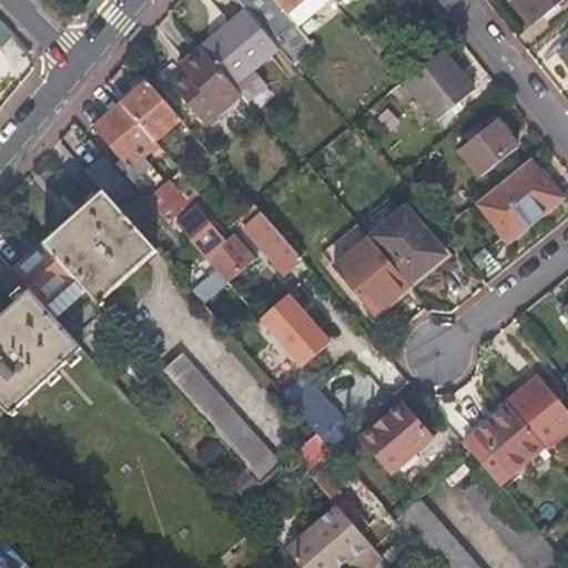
[(277,48),(291,63),(313,43),(297,27),(274,0),(236,0),(245,9),(277,48)]
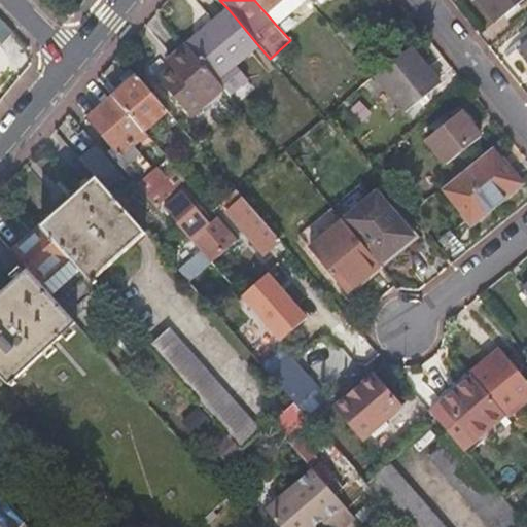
[(254,0),(276,25),(304,0),(254,0)]
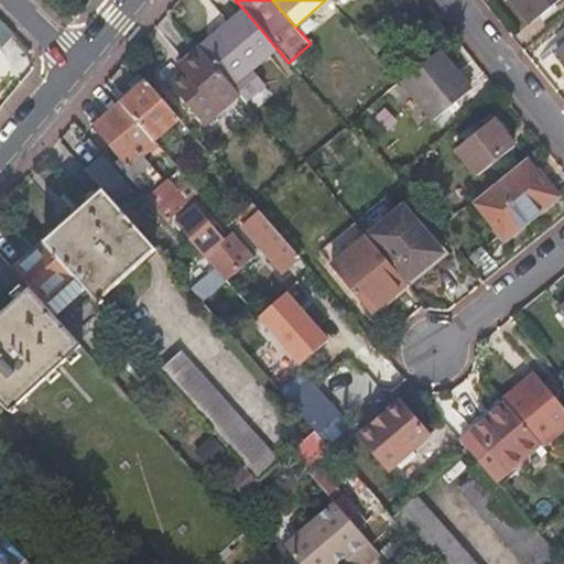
[(511,0),(531,23),(560,0),(511,0)]
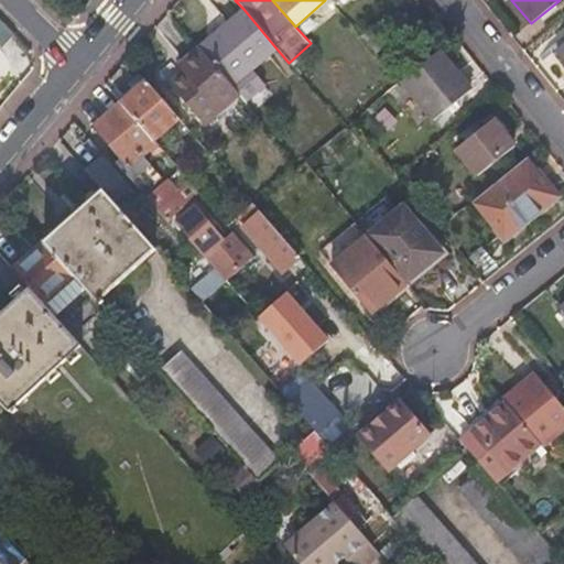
[(231,85),(275,47),(243,9),(199,47),(231,85)]
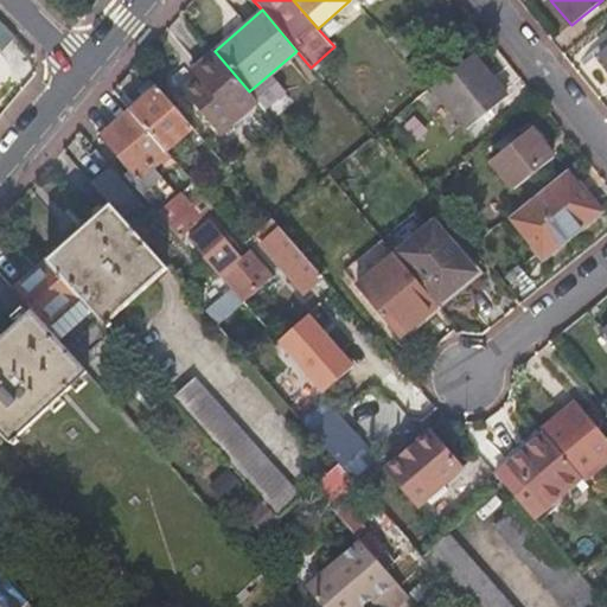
[(0,49),(13,37),(0,23),(0,49)]
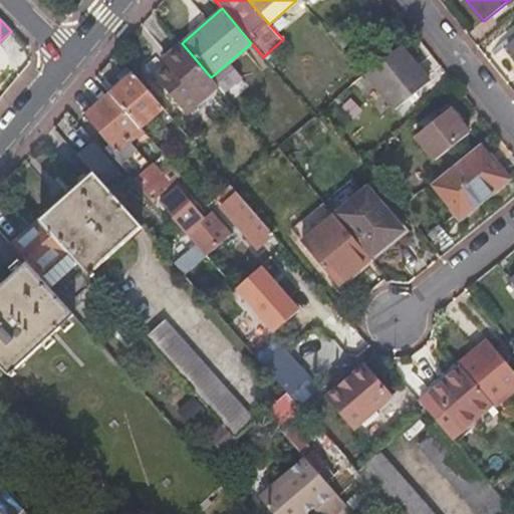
[(513,56),(513,30),(501,41),(513,56)]
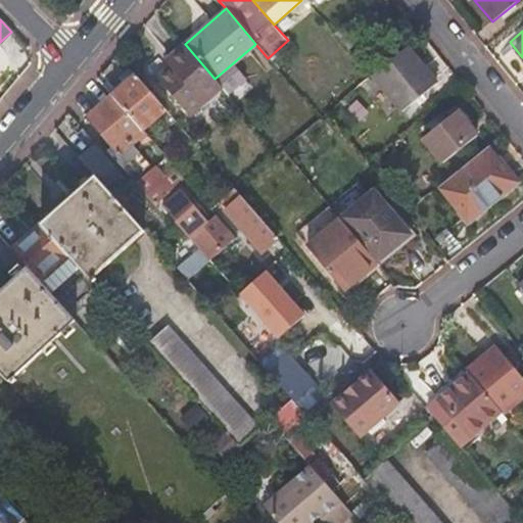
[(157,76),(198,125),(230,97),(215,79),(185,44),(171,56),(175,61),(157,76)]
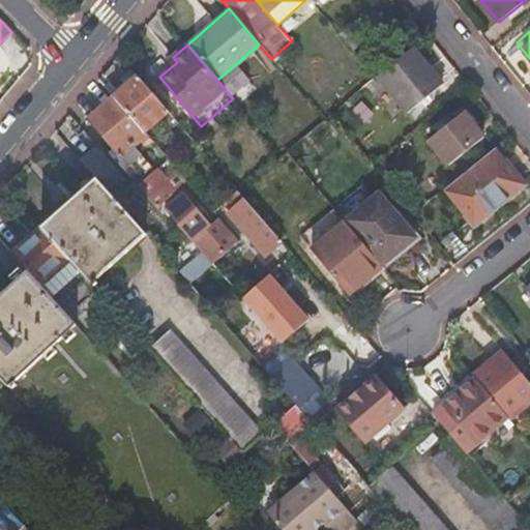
[(412,48),(378,75),(407,111),(441,83),(412,48)]
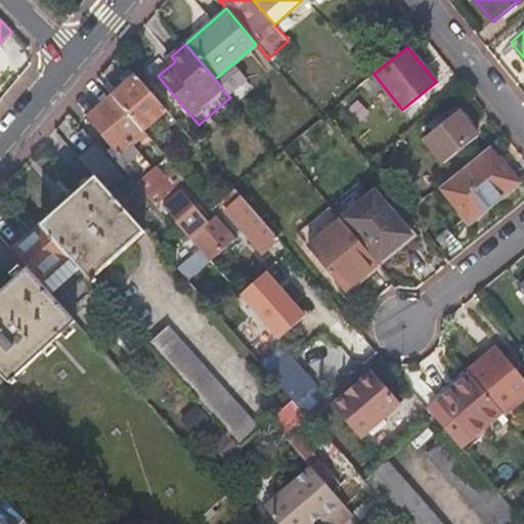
[(0,72),(0,93),(1,95),(17,76),(6,66),(0,72)]
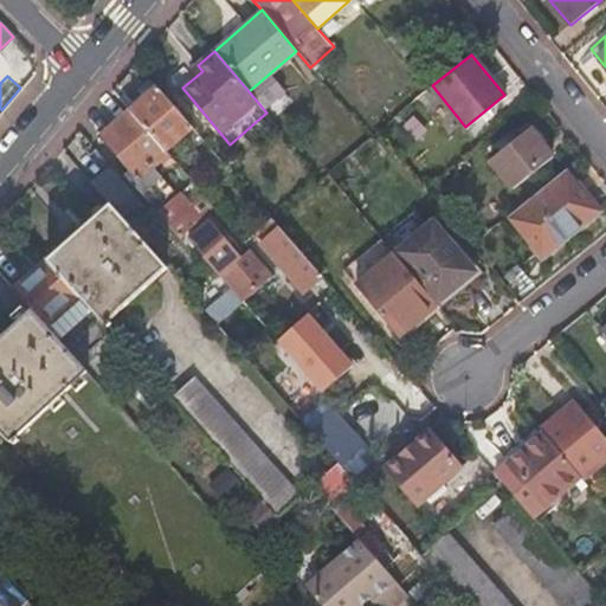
[(130,111),(158,86),(153,83),(127,107),(129,110),(130,111)]
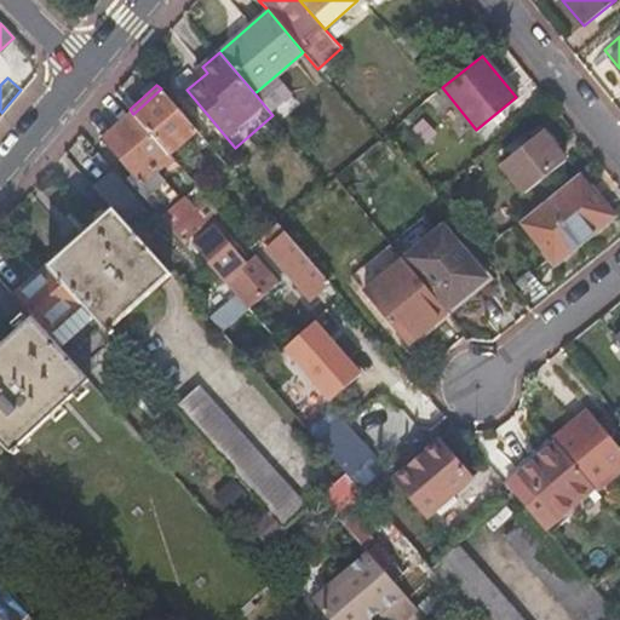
[(133,114),(170,154),(188,138),(191,142),(190,144),(191,145),(197,153),(208,144),(161,89),(133,114)]
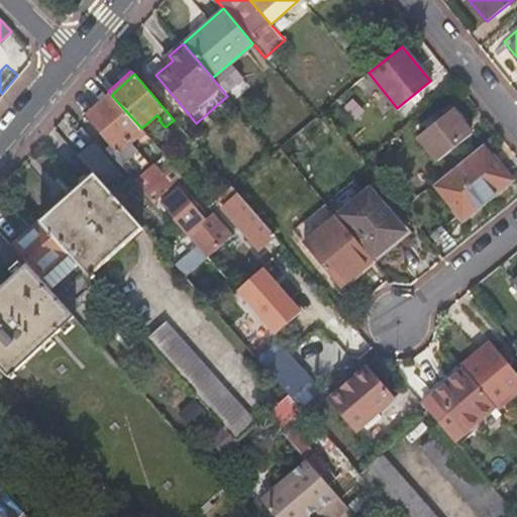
[(106,152),(126,175),(143,159),(128,143),(142,130),(141,128),(111,95),(110,94),(84,119),(111,148),(106,152)]
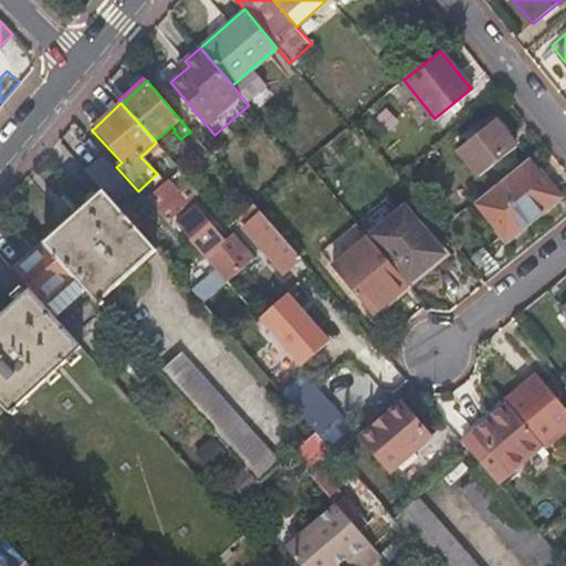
[(458,149),(479,176),(515,147),(494,119),(474,136),(470,130),(462,137),(467,142),(458,149)]
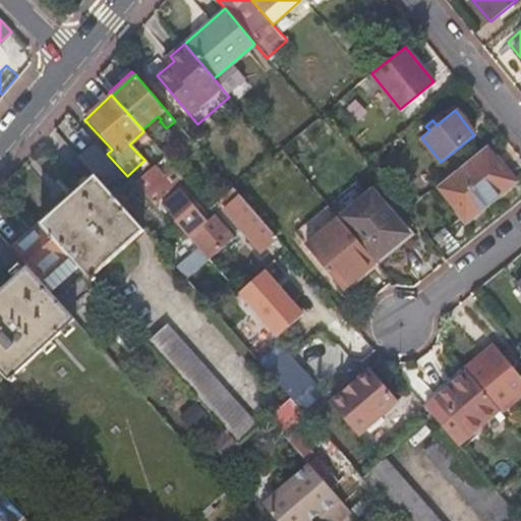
[(158,116),(142,129),(143,131),(147,134),(161,122),(160,121),(161,119),(158,116)]
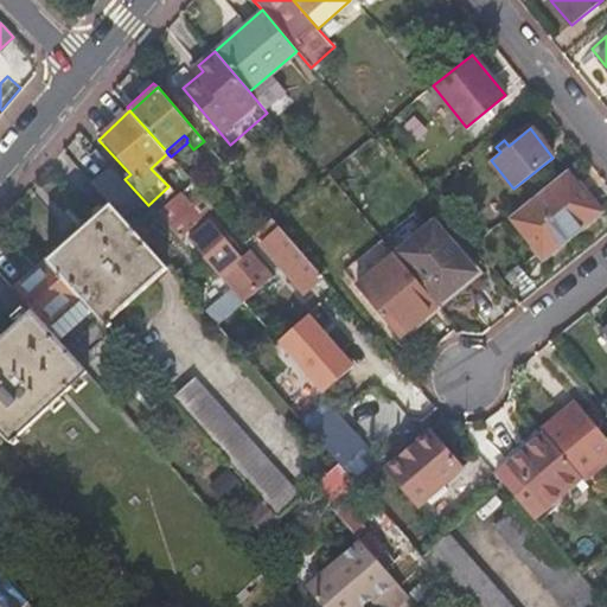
[(88,153),(94,148),(89,142),(84,148),(88,153)]
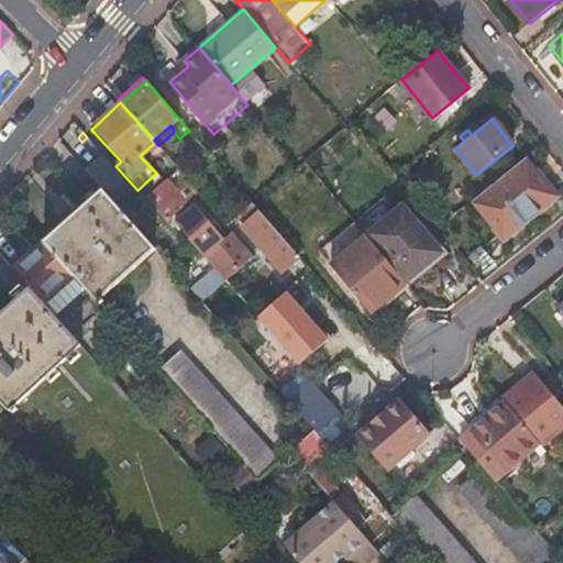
[(101,153),(83,168),(98,186),(100,188),(120,210),(138,195),(117,170),(101,153)]
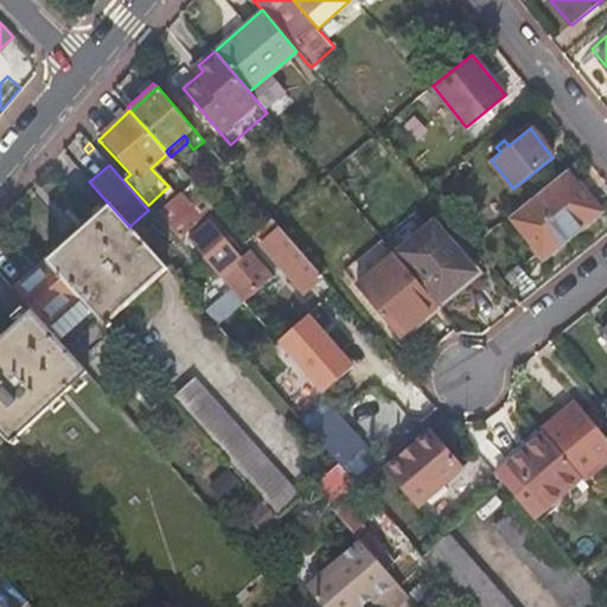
[(543,257),(599,212),(564,170),(509,216),(543,257)]
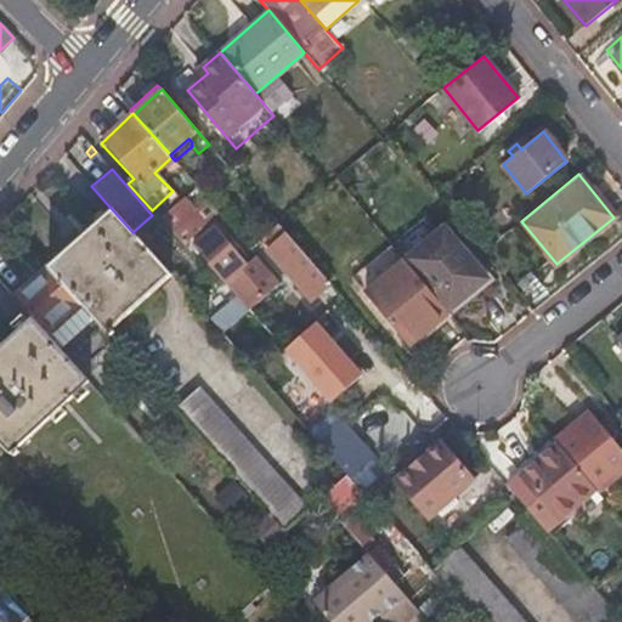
[(159,218),(184,243),(219,211),(207,197),(193,209),(181,197),(159,218)]
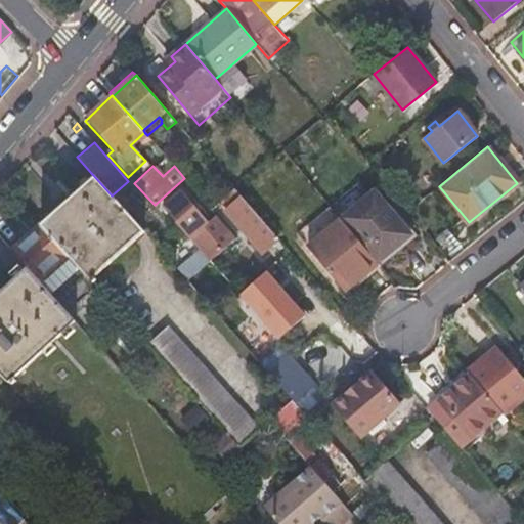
[(78,268),(88,279),(143,231),(112,195),(93,175),(38,224),(66,255),(78,268)]
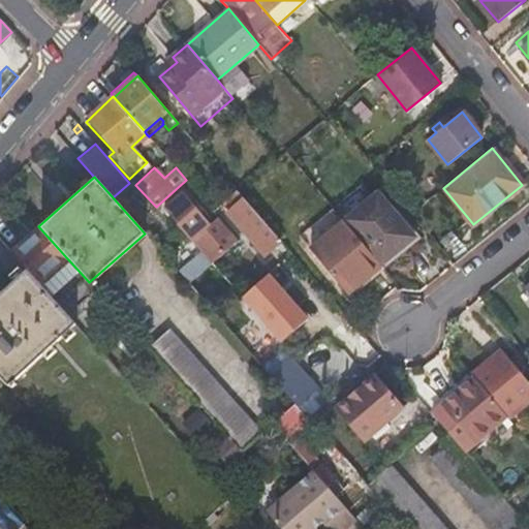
[(344,212),(340,216),(345,222),(373,198),(363,186),(340,206),(344,212)]
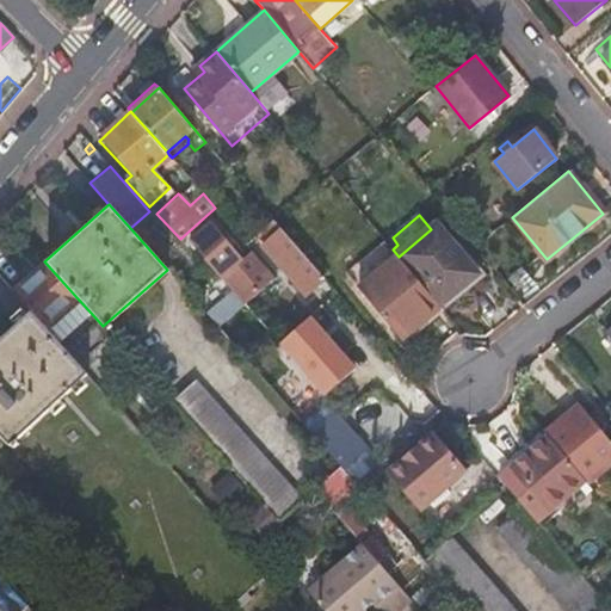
[(264,247),(306,295),(325,278),(273,220),(263,229),(271,240),(264,247)]
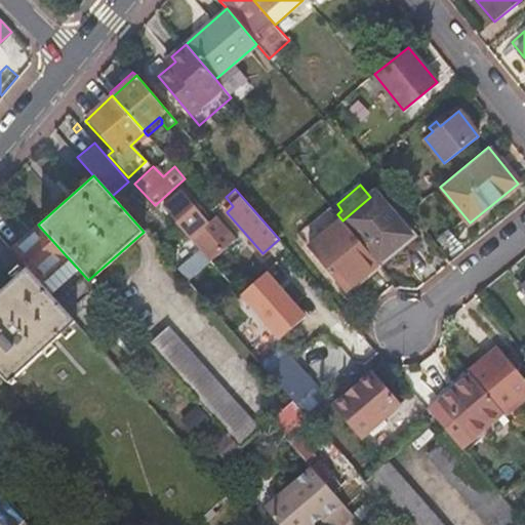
[(178,192),(162,207),(188,238),(189,237),(199,249),(209,260),(210,261),(237,238),(216,214),(206,224),(197,212),(193,208),(178,192)]
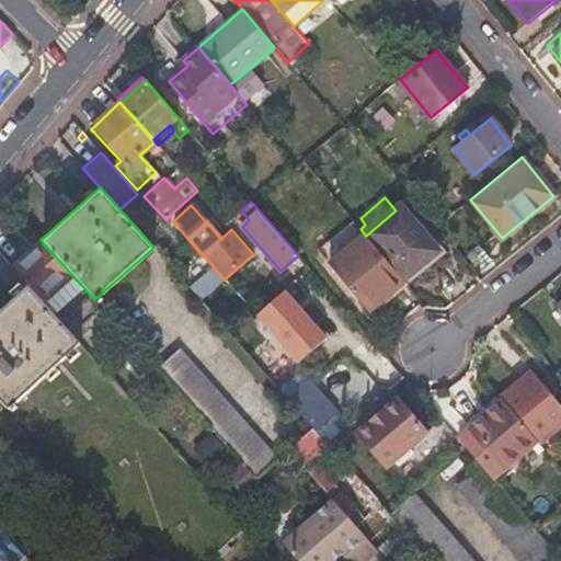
[(404,282),(441,252),(402,205),(396,210),(366,236),(404,282)]
